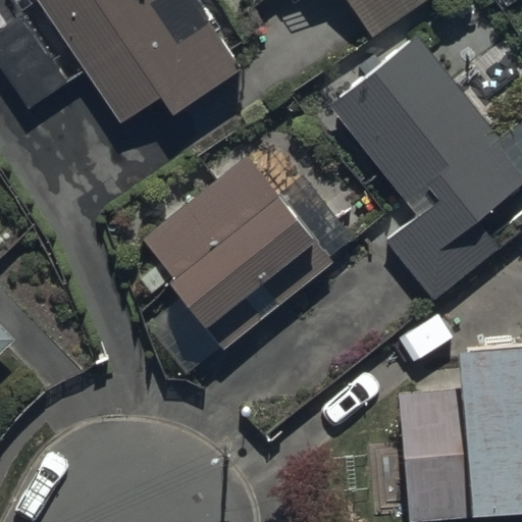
[(0,56),(35,107),(87,70),(123,122),(160,97),(175,118),(246,69),(197,0),(167,0),(162,4),(158,0),(24,0),(0,17),(0,56)]
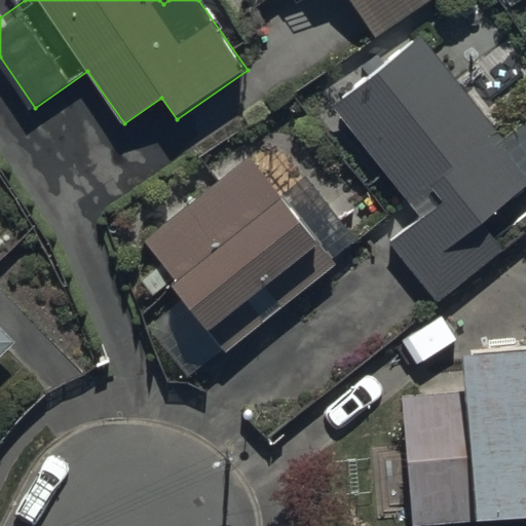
[(351,0),(377,38),(434,0),(351,0)]
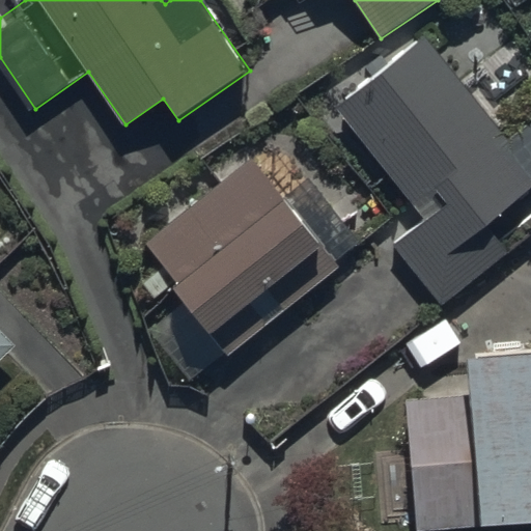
[(339,107),(427,220),(392,247),(436,303),(506,248),(486,222),(530,187),(530,127),(510,143),(428,37),(339,107)]
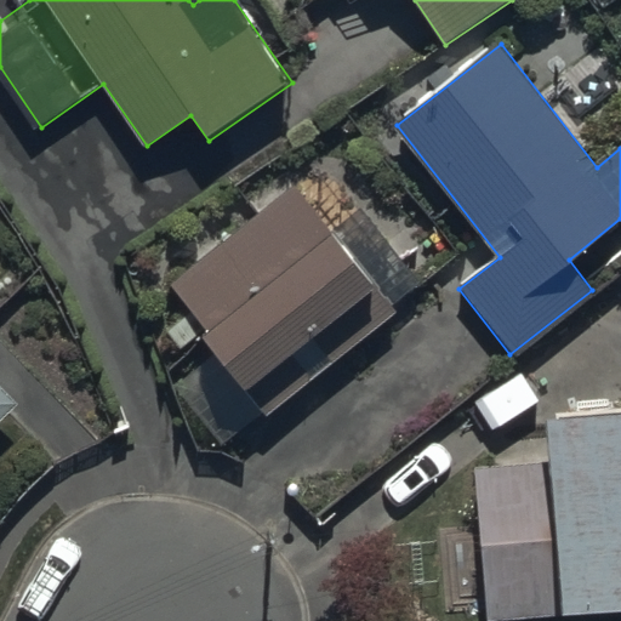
[(221,445),(267,409),(272,416),(399,315),(392,307),(421,283),(337,176),(307,199),(296,184),(169,285),(220,349),(174,386),(221,445)]
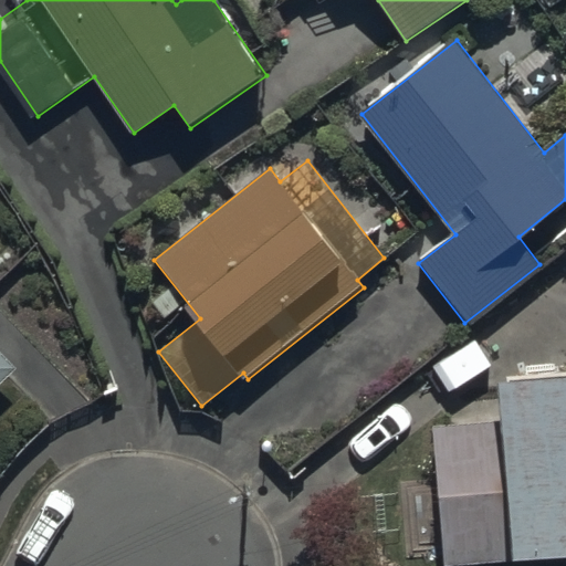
[(0,389),(19,370),(0,350),(0,389)]
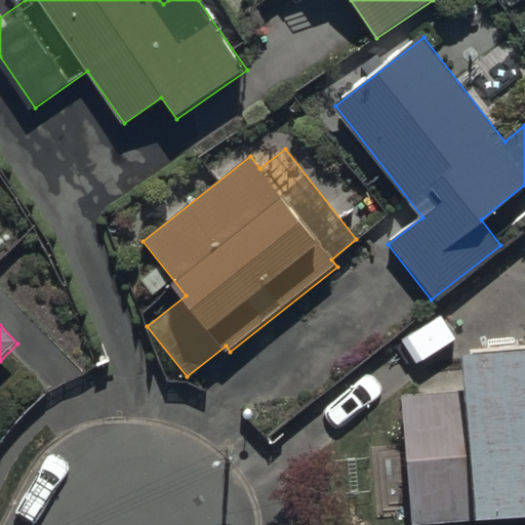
[(401,395),(412,524),(524,514),(524,351),(465,357),(468,389),(401,395)]
